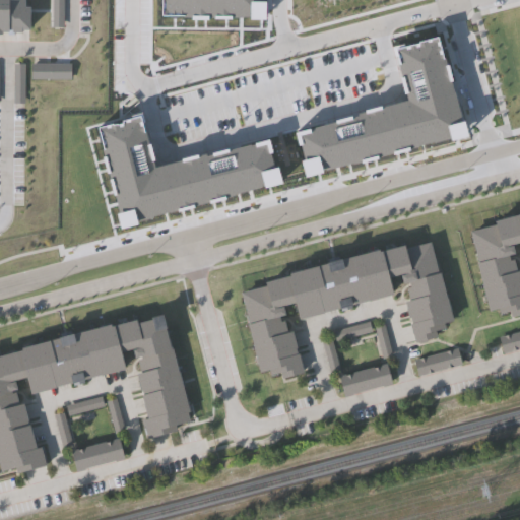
[(0,0),(20,0),(20,9),(26,9),(25,29),(18,29),(18,34),(11,34),(11,36),(5,36),(5,30),(0,30),(0,0)]
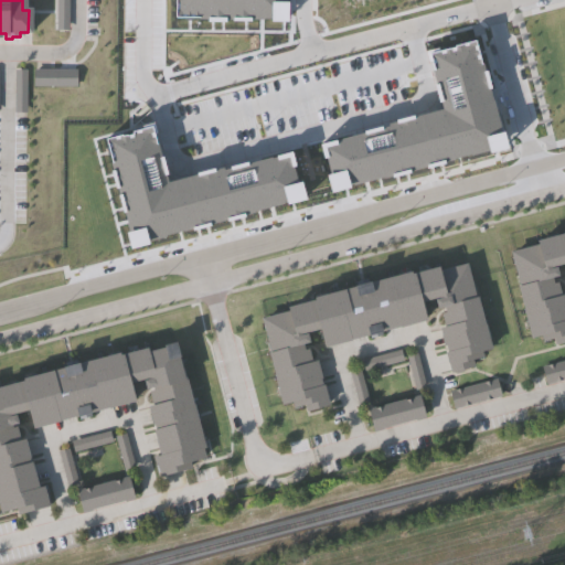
[(288,0),(288,21),(269,21),(269,19),(251,19),(252,21),(231,21),(231,20),(226,20),(227,22),(206,22),(204,18),(174,19),(174,0),(288,0)]
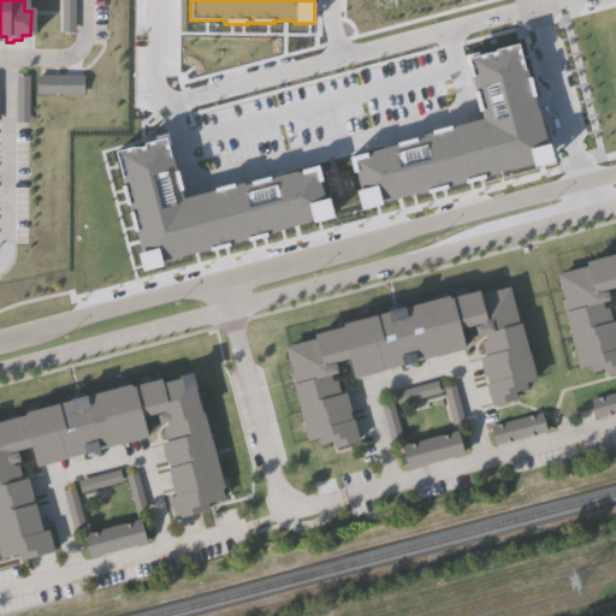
[(517,42),(526,70),(528,76),(532,76),(537,98),(534,100),(545,129),(555,163),(533,167),(531,165),(486,178),(486,179),(466,184),(463,183),(449,188),(448,190),(428,195),(426,193),(383,202),(383,205),(360,211),(355,189),(360,188),(356,172),(353,172),(348,155),(368,150),(396,144),(396,141),(416,136),(418,137),(424,136),(424,134),(431,132),(431,129),(451,124),(452,126),(483,119),(481,112),(479,112),(473,90),(474,89),(469,67),(466,67),(463,55),(478,51),(480,53),(495,51),(495,48),(517,42)]
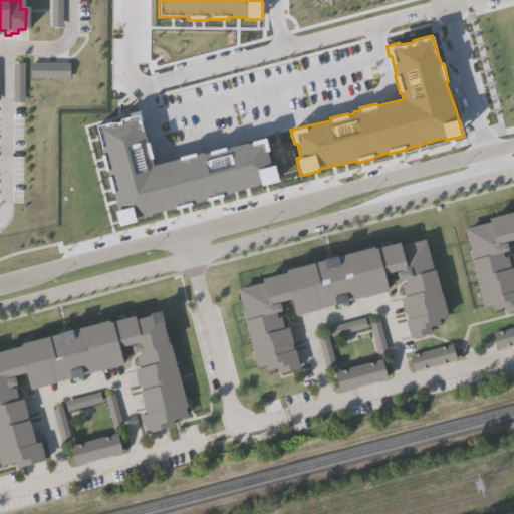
[(154,165),(179,158),(179,156),(196,152),(197,154),(208,153),(209,150),(225,147),(227,148),(250,142),(251,141),(261,138),(266,137),(270,150),(268,152),(272,164),(274,164),(279,181),(261,185),(224,195),(225,198),(207,203),(205,201),(193,204),(193,206),(176,211),(175,209),(138,219),(137,221),(118,226),(114,210),(116,209),(114,194),(111,194),(107,176),(107,171),(105,171),(100,154),(102,153),(96,124),(110,120),(119,120),(119,117),(129,115),(129,112),(141,110),(142,131),(144,131),(147,142),(149,142),(154,158),(152,159),(154,165)]
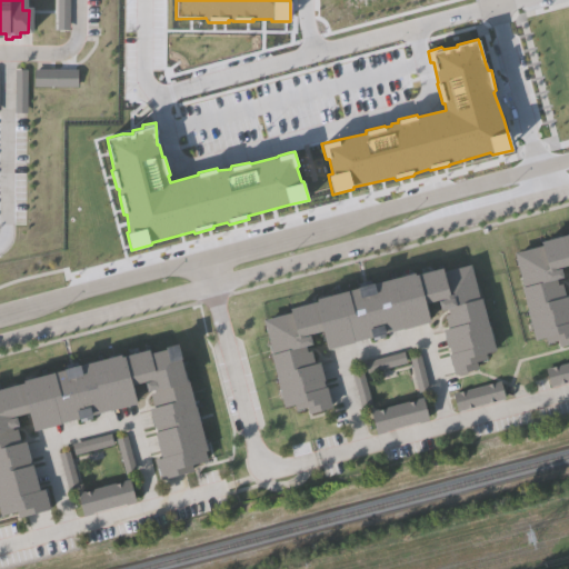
[(568,266),(551,270),(552,271),(558,270),(560,279),(556,280),(557,285),(561,283),(565,297),(568,296),(568,345),(559,348),(558,341),(546,345),(545,338),(535,341),(521,288),(523,287),(515,252),(539,246),(538,242),(566,236),(566,233),(568,232),(568,266)]
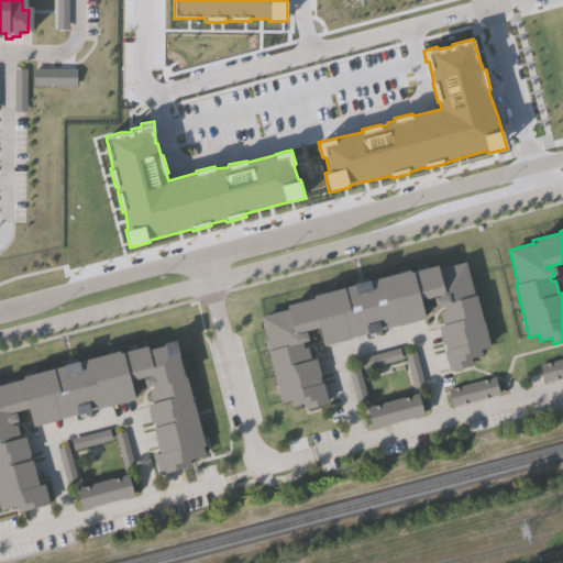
[(466,263),(475,297),(477,296),(492,349),(482,351),(483,357),(472,360),(473,366),(450,373),(444,352),(445,352),(440,328),(444,327),(440,312),(443,311),(442,307),(435,309),(433,300),(438,299),(438,298),(419,302),(424,321),(322,348),(318,329),(298,334),(298,335),(305,334),(307,343),(302,344),(304,349),(308,348),(311,361),(317,360),(329,405),(306,411),(304,405),(293,408),(290,401),(282,405),(267,352),(269,351),(261,317),(286,310),(285,307),(312,300),(311,298),(409,273),(410,274),(438,267),(438,271),(466,263)]
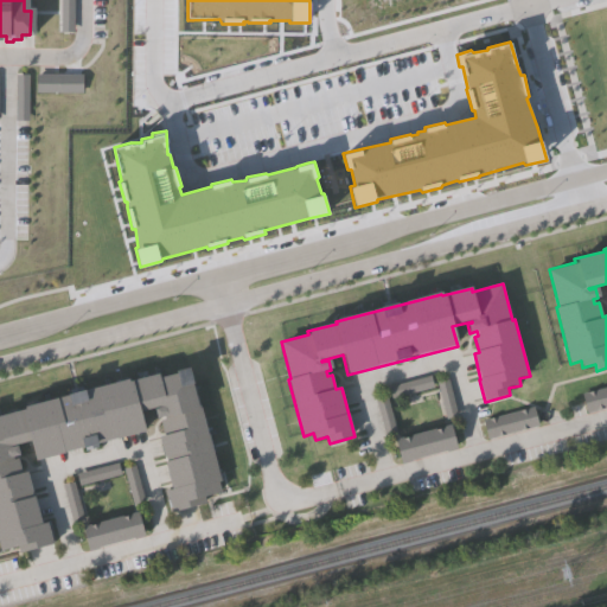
[(192,364),(196,379),(195,381),(202,407),(203,407),(222,481),(219,483),(223,492),(206,497),(208,503),(174,512),(168,491),(174,489),(160,435),(165,434),(161,420),(167,419),(166,414),(159,416),(157,406),(152,407),(157,427),(26,461),(21,442),(17,443),(19,453),(13,454),(13,459),(18,458),(21,472),(29,471),(42,523),(48,522),(53,544),(19,553),(18,547),(0,550),(0,413),(25,407),(24,404),(69,393),(68,390),(85,385),(87,388),(131,376),(131,378),(160,371),(161,375),(179,371),(178,368),(192,364)]
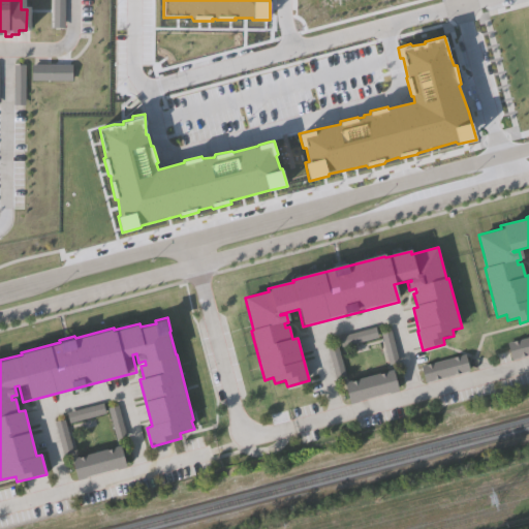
[(339,338),(375,328),(377,338),(341,347),(339,338)]
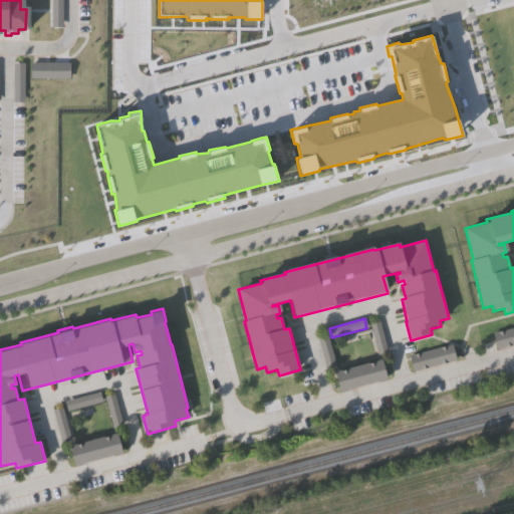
[(378,354),(369,323),(379,320),(388,351),(378,354)]
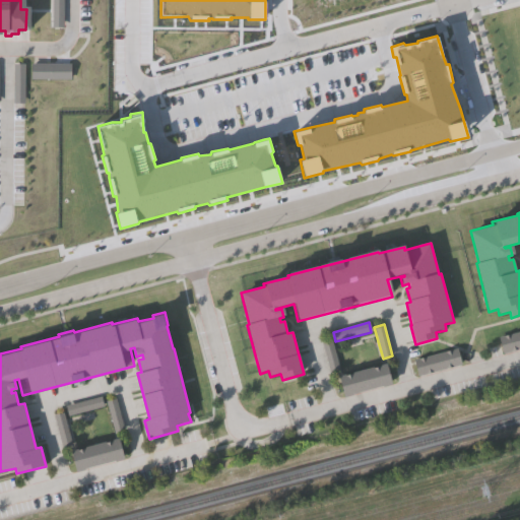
[(497,338),(519,331),(519,347),(501,353),(497,338)]
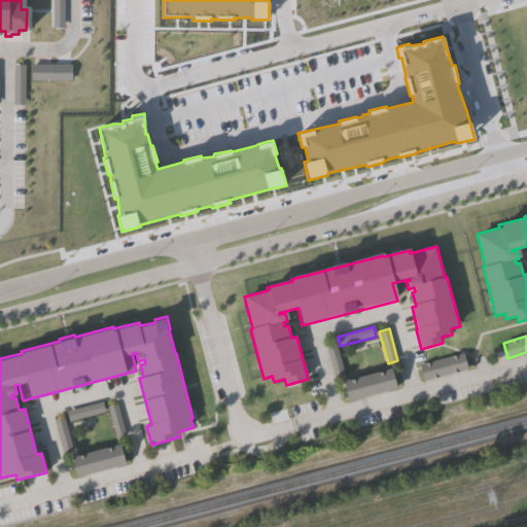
[(334,379),(324,346),(335,344),(344,376),(334,379)]
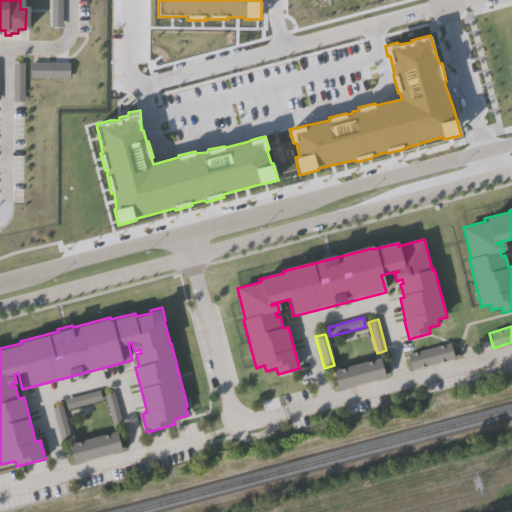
[(406,356),(450,343),(454,358),(410,370),(406,356)]
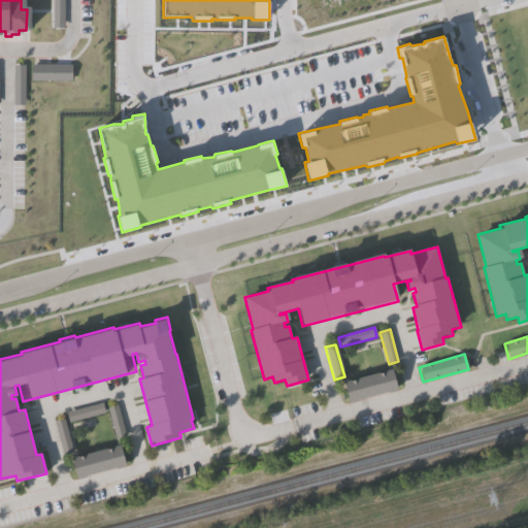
[(343,385),(392,371),(397,390),(349,403),(343,385)]
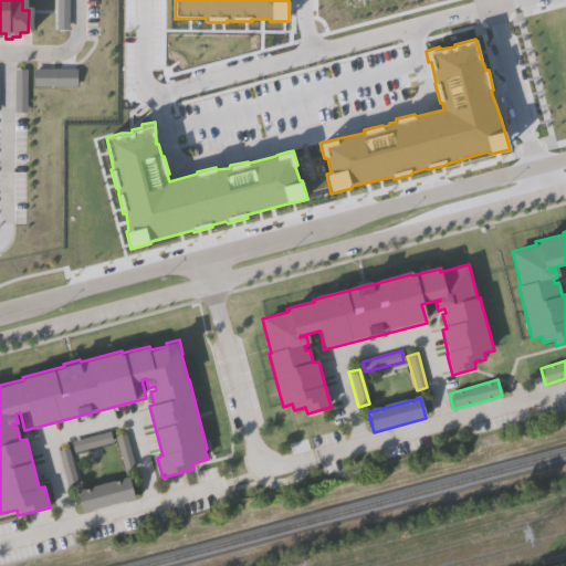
[(71,439),(109,429),(113,440),(74,450),(71,439)]
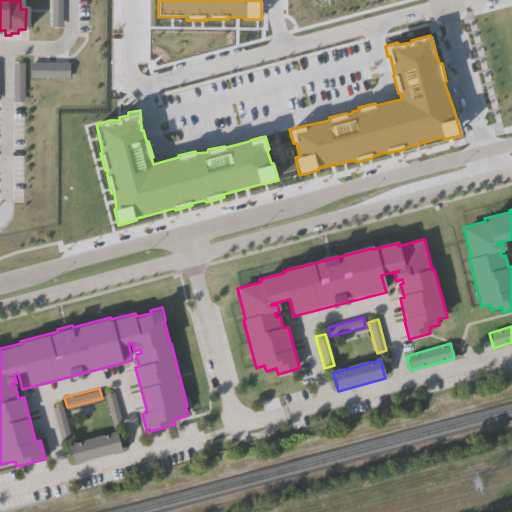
[(112,424),(104,391),(114,389),(122,421),(112,424)]
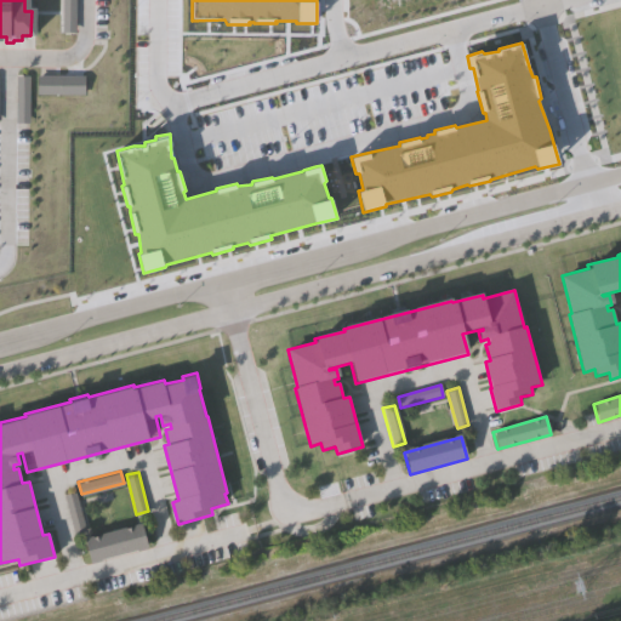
[(74,531),(64,493),(75,489),(86,529),(74,531)]
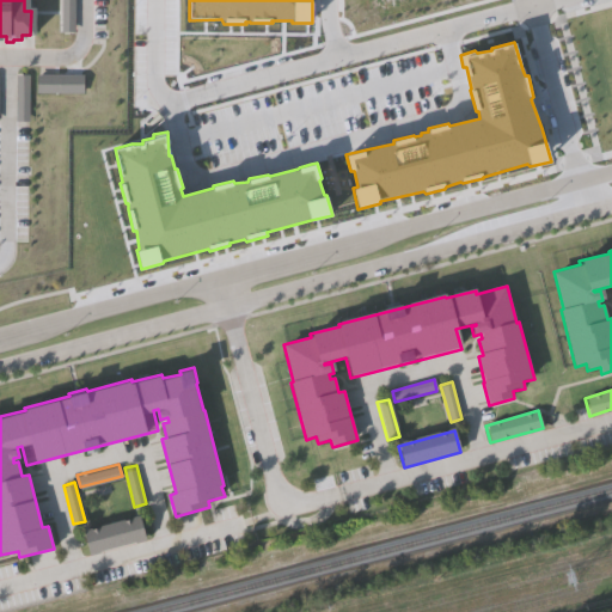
[(83,530),(146,512),(151,533),(89,551),(83,530)]
